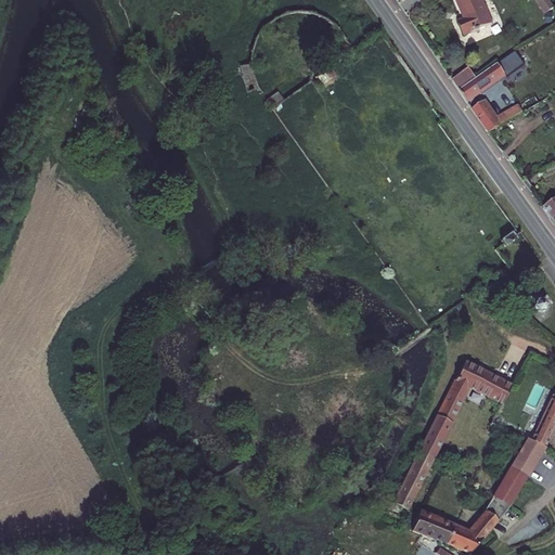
[(482,0),(455,0),(462,13),(465,12),(468,17),(459,23),(465,37),(494,23),(482,0)]
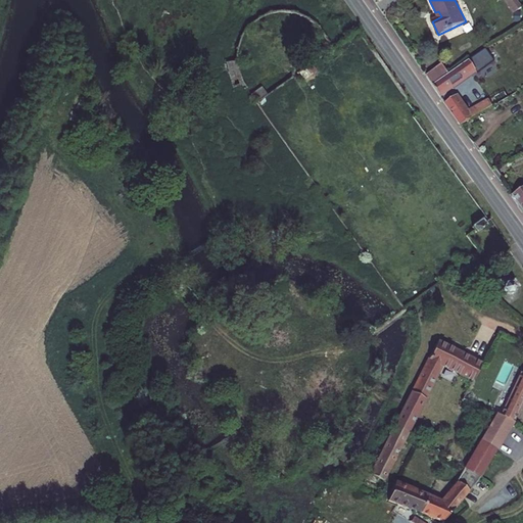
[(505,0),(513,14),(521,10),(516,0),(505,0)]
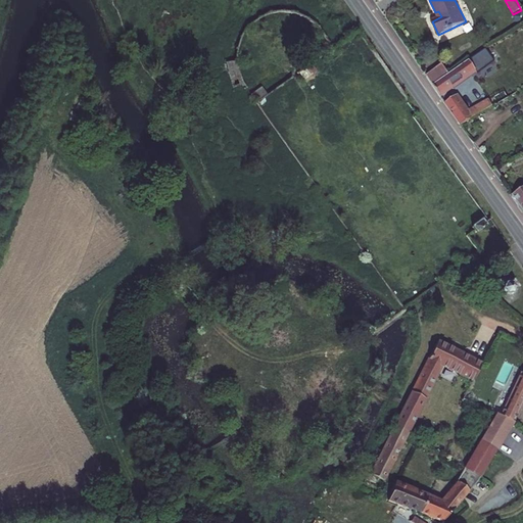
[(440,67),(428,77),(445,100),(495,62),(485,48),(447,77),(440,67)]
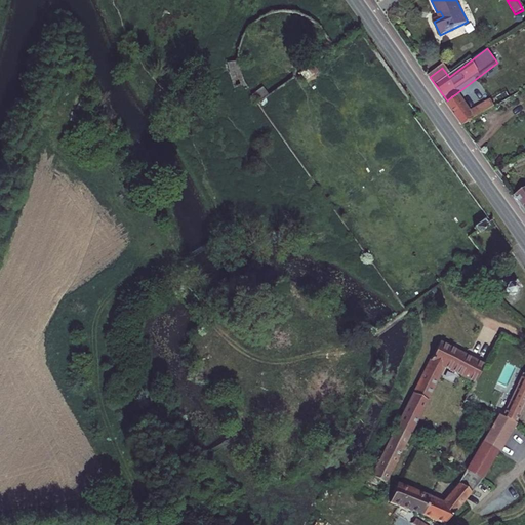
[(306,79),(316,70),(311,65),(300,74),(306,79)]
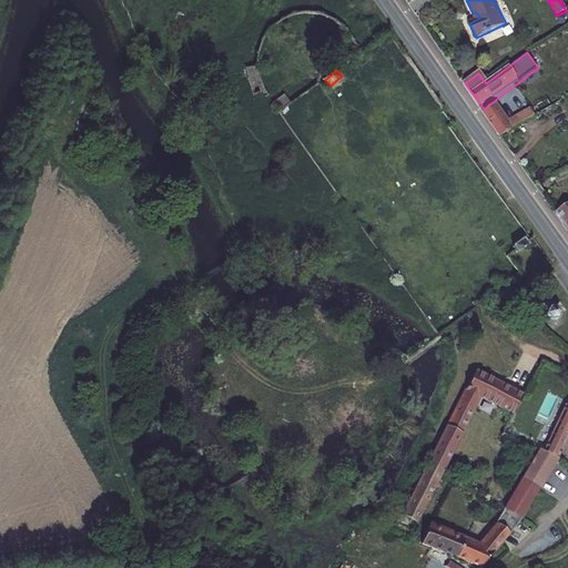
[(273,102),(280,111),(290,103),(283,94),(273,102)]
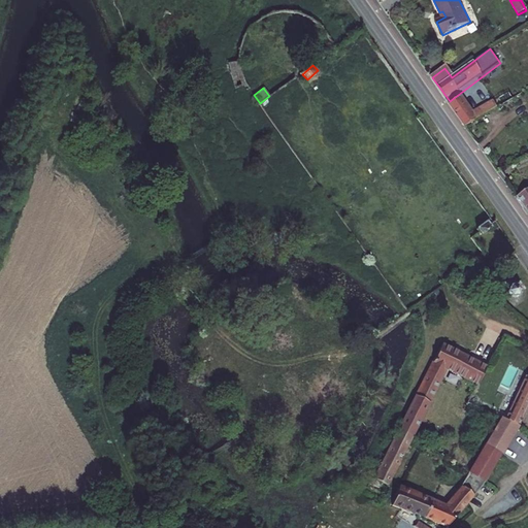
[(465,100),(454,106),(461,114),(471,129),(504,109),(500,102),(475,117),(465,100)]
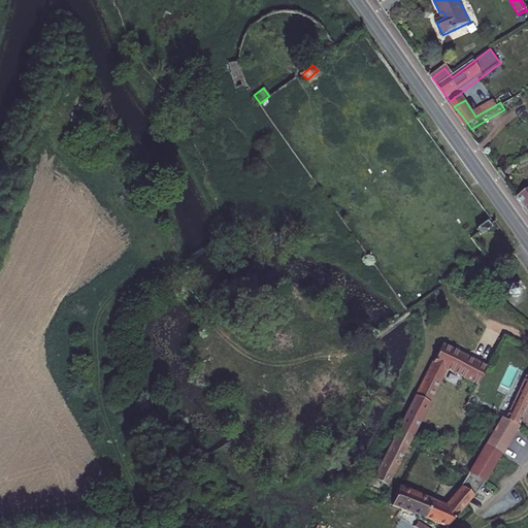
[(527,192),(518,199),(527,212),(527,192)]
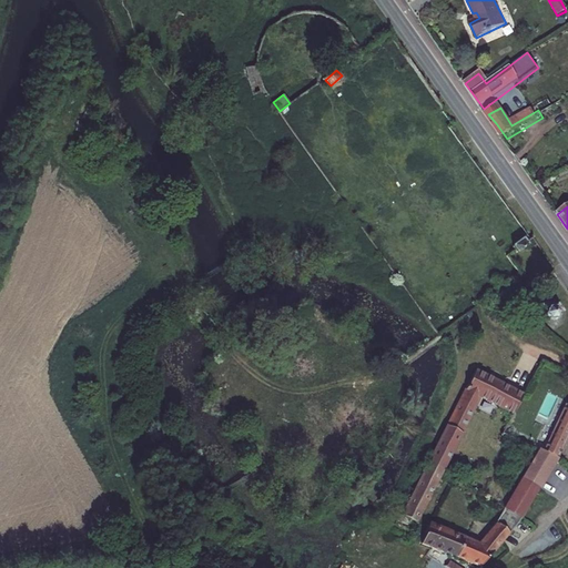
[(428,454),(443,462),(479,388),(513,404),(521,386),(473,363),(428,454)]
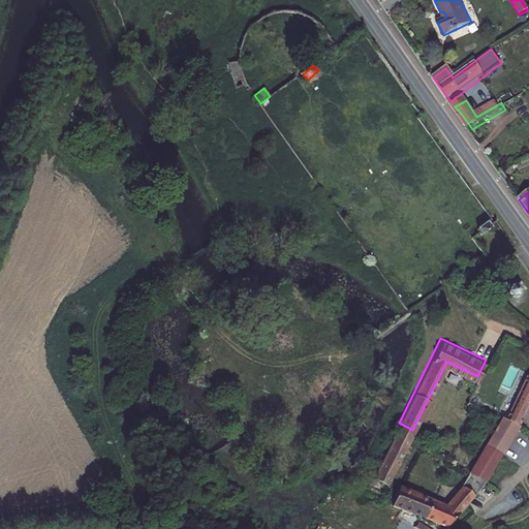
[(528,397),(528,371),(527,370),(505,412),(518,418),(528,397)]
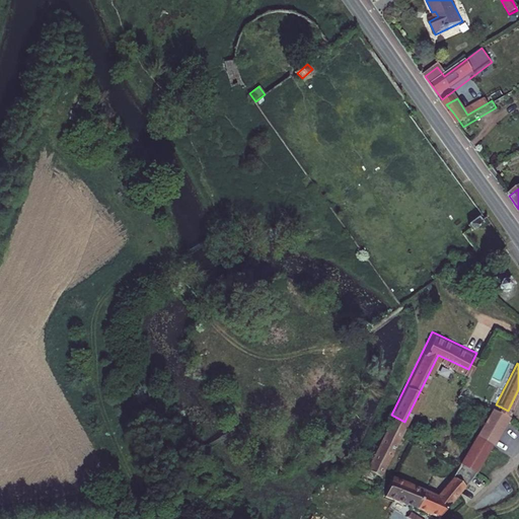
[(493,403),(460,463),(470,473),(477,465),(508,411),(496,404),(493,403)]
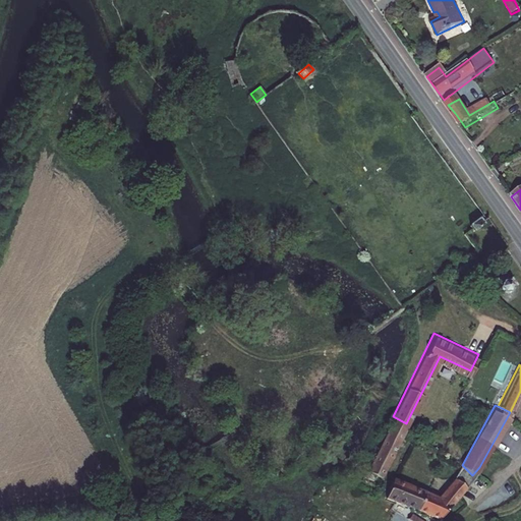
[(406,423),(393,416),(367,467),(382,473),(406,423)]
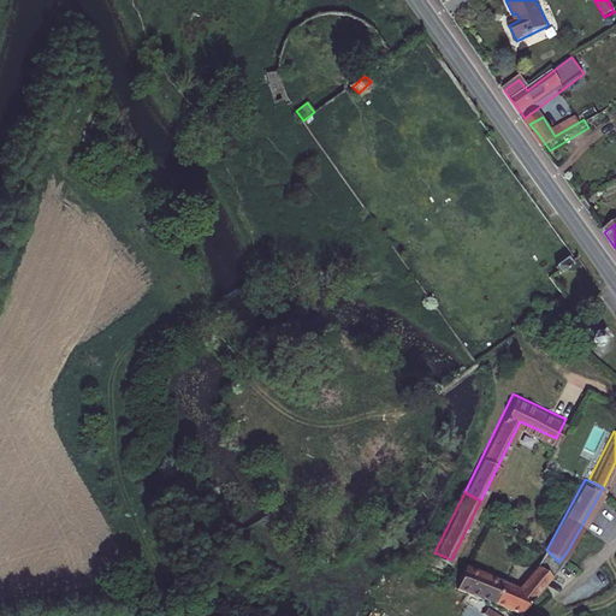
[(549,574),(558,562),(546,550),(537,562),(549,574)]
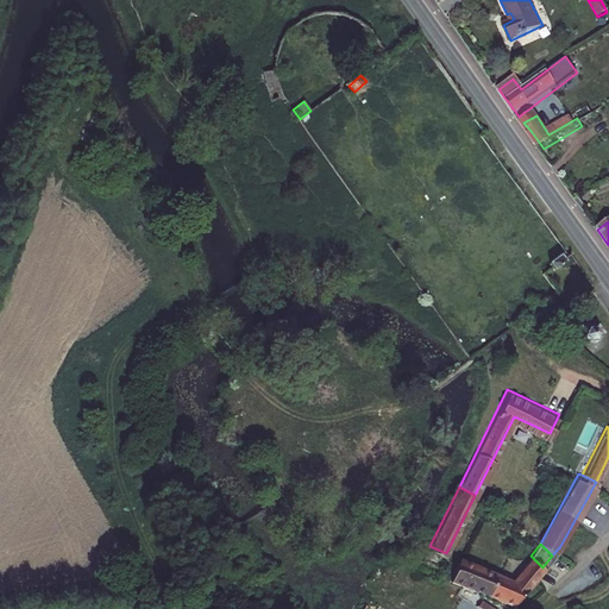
[(459,556),(450,572),(462,578),(458,586),(496,608),(514,601),(542,567),(531,556),(509,579),(459,556)]
